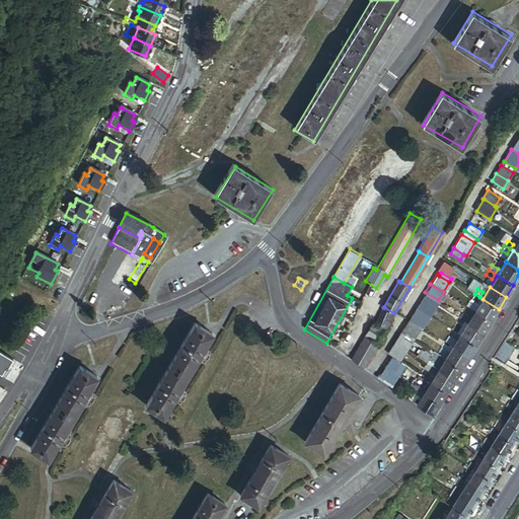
[(476,302),(479,297),(474,294),(470,299),(476,302)]
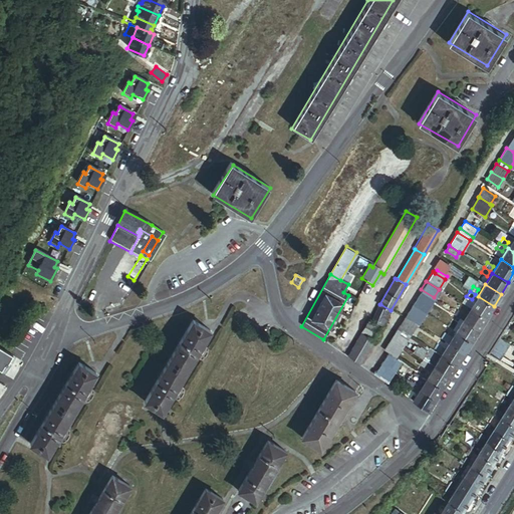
[(432,299),(419,292),(418,293),(431,301),(432,299)]
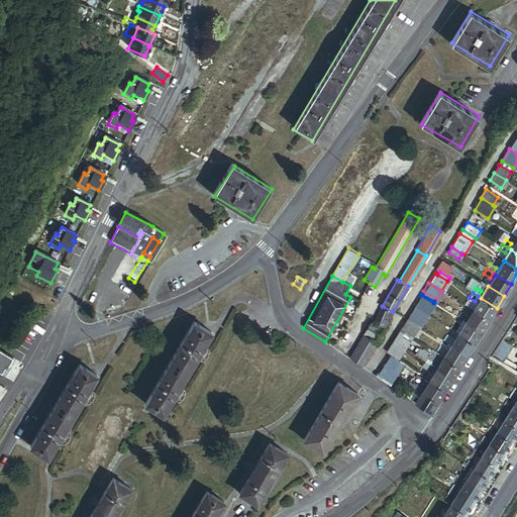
[(427,313),(433,303),(420,295),(415,305),(427,313)]
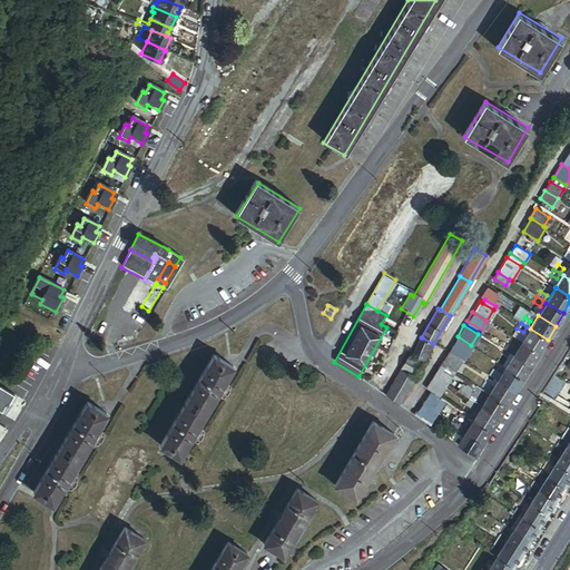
[(548,340),(530,328),(521,342),(539,353),(548,340)]
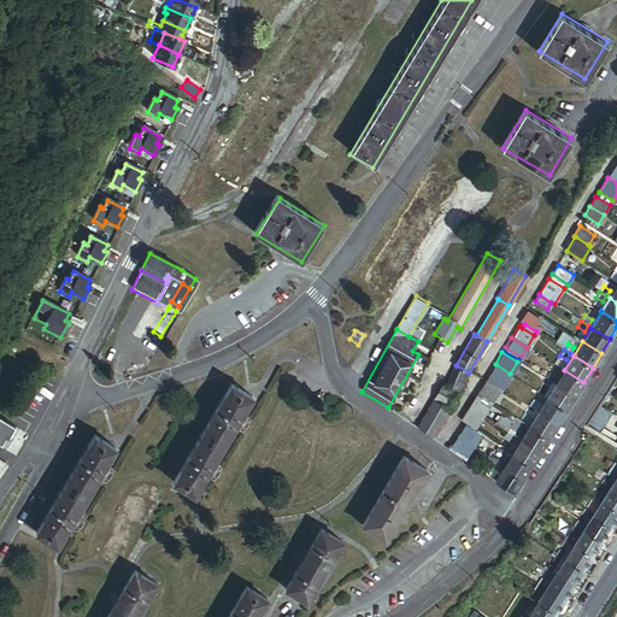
[(500,388),(510,374),(495,364),(486,378),(500,388)]
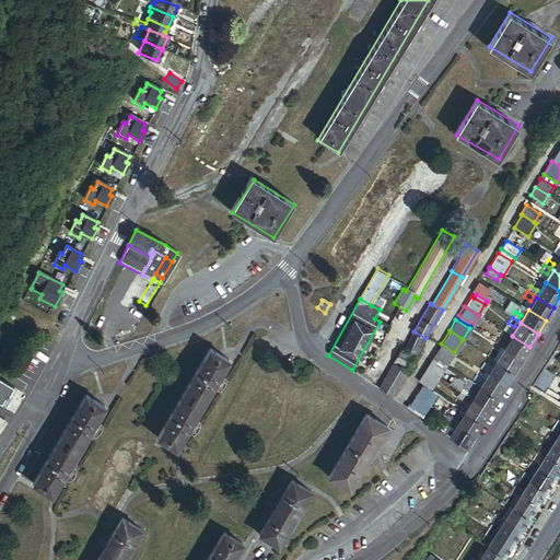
[(417,354),(426,338),(415,331),(405,348),(417,354)]
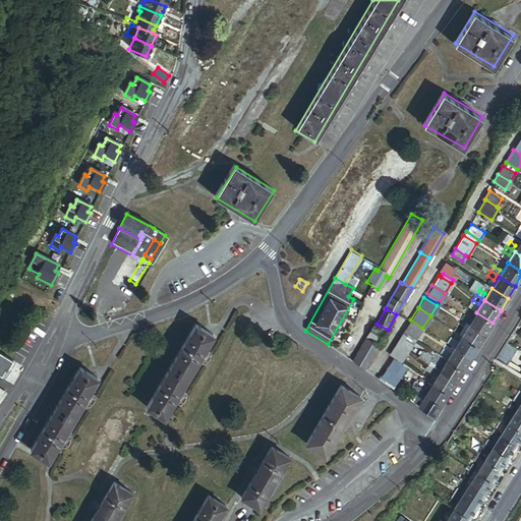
[(493,323),(476,312),(469,324),(485,334),(493,323)]
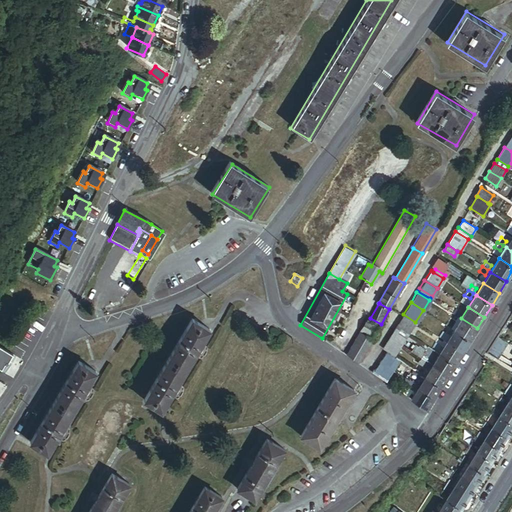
[(462,311),(456,308),(453,313),(458,316),(462,311)]
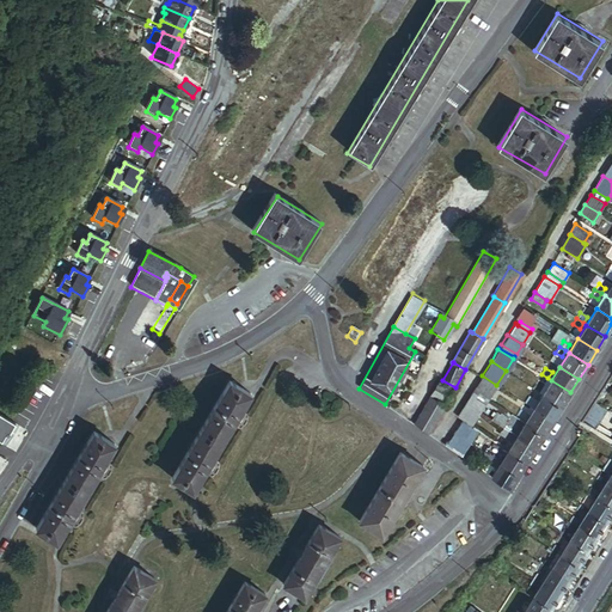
[(544,384),(548,378),(542,374),(538,379),(544,384)]
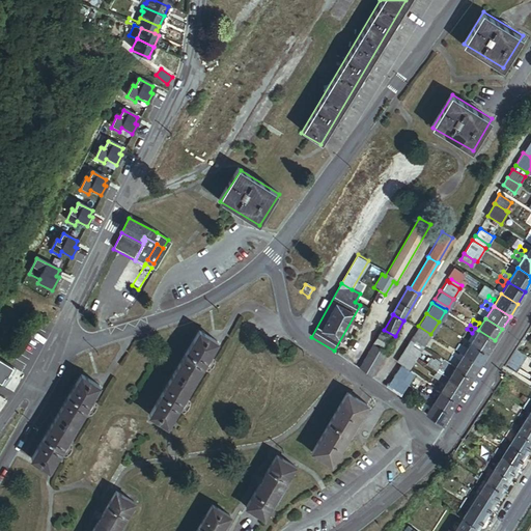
[(424,347),(431,335),(430,334),(418,326),(410,339),(424,347)]
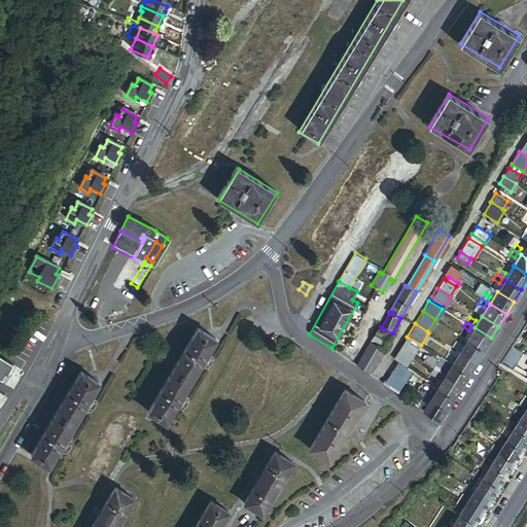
[(167,422),(215,338),(197,327),(148,411),(167,422)]
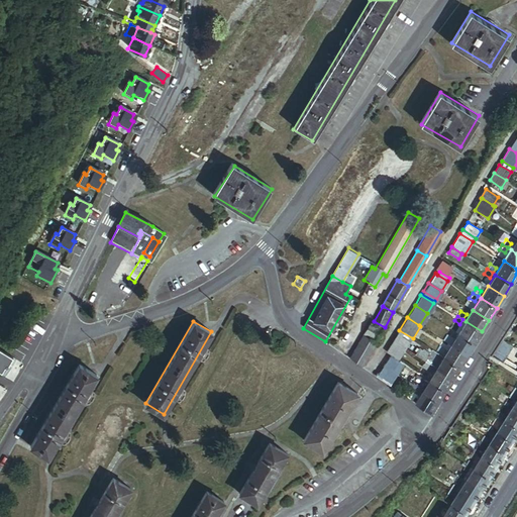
[(373,341),(382,327),(371,321),(363,334),(373,341)]
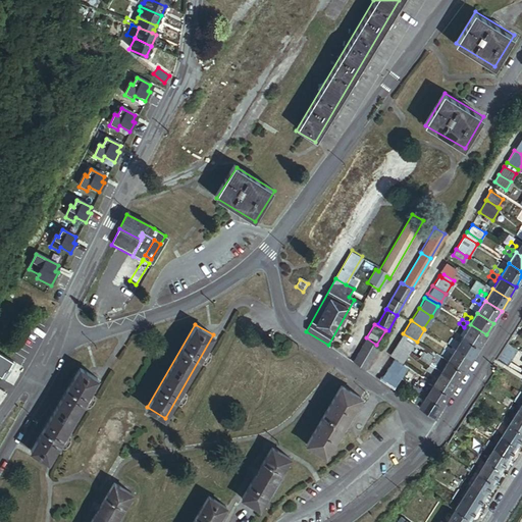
[(486,334),(470,324),(463,336),(479,346),(486,334)]
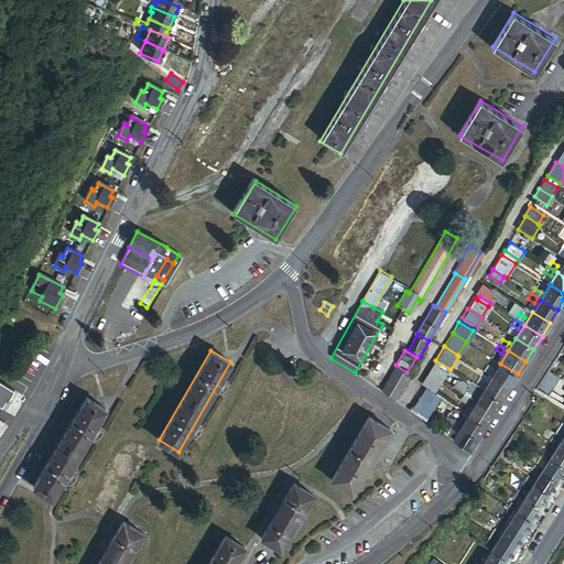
[(447,372),(451,369),(435,360),(433,364),(447,372)]
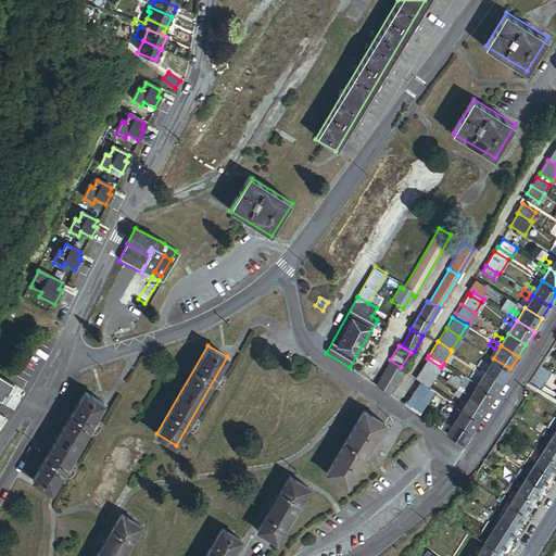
[(437,376),(441,367),(427,358),(422,366),(437,376)]
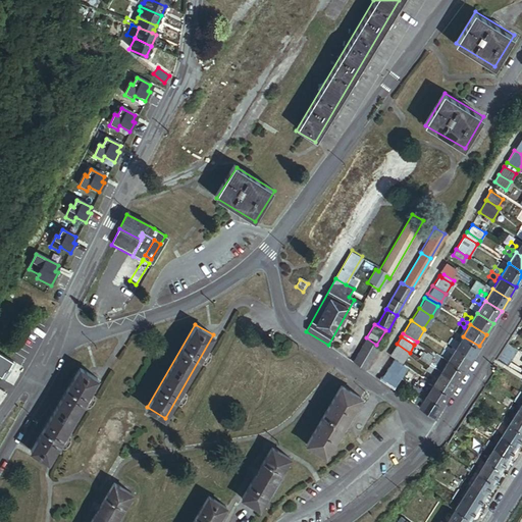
[(471,359),(479,346),(463,336),(456,349),(471,359)]
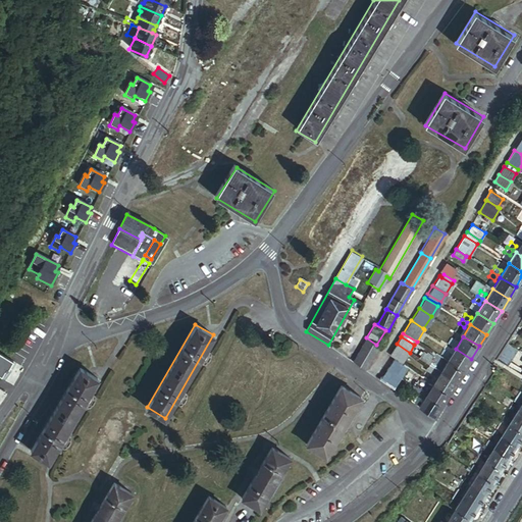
[(365,370),(379,346),(376,345),(366,337),(352,362),(365,370)]
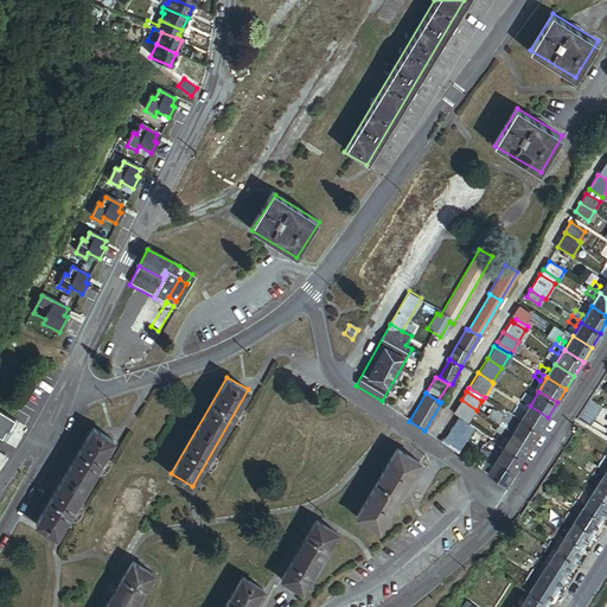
[(530,397),(523,394),(519,398),(526,403),(530,397)]
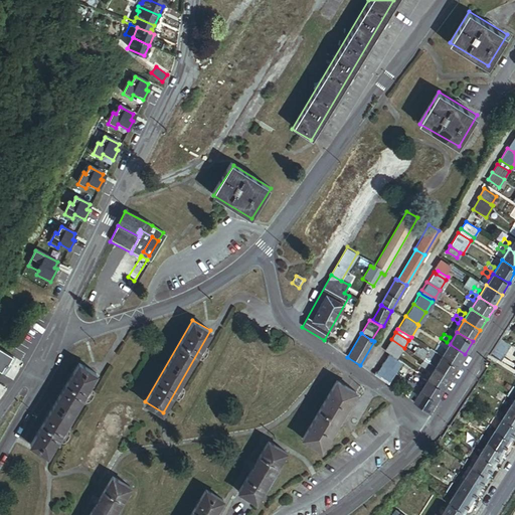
[(504,356),(512,344),(500,336),(490,352),(506,362),(508,359),(504,356)]
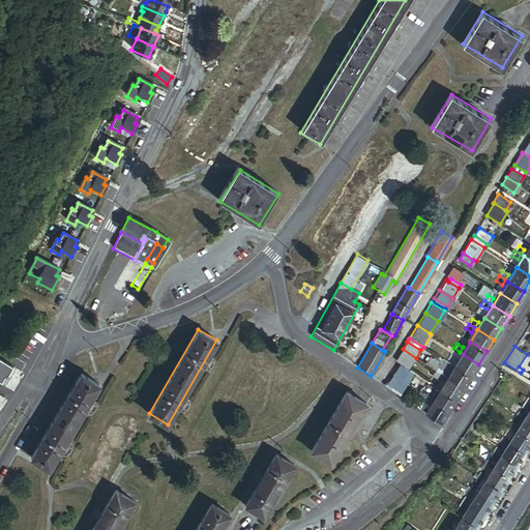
[(457,356),(460,352),(453,348),(450,353),(457,356)]
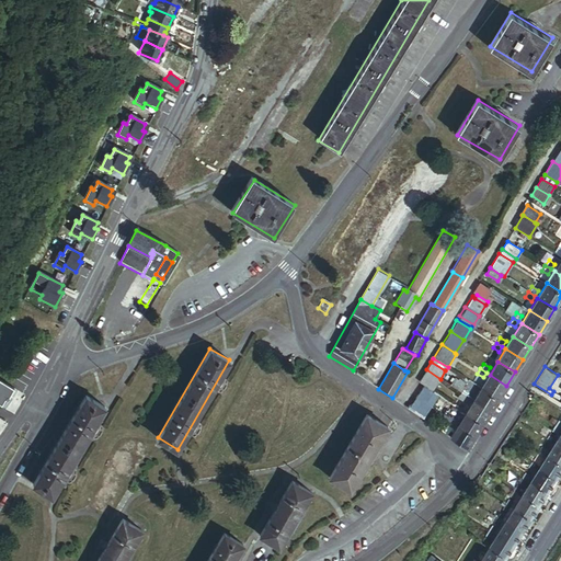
[(433,390),(441,379),(426,369),(420,381),(433,390)]
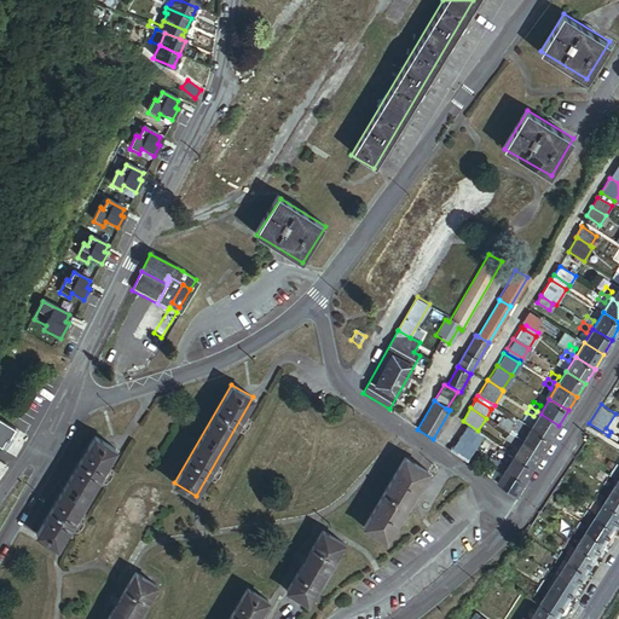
[(550,440),(559,426),(541,414),(531,428),(550,440)]
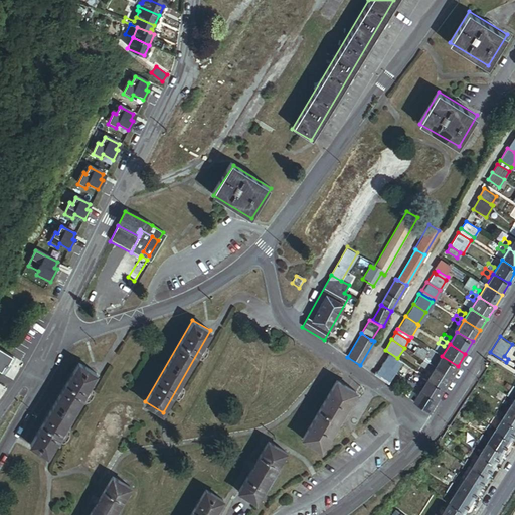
[(0,372),(1,373),(6,364),(8,365),(13,357),(0,348),(0,372)]
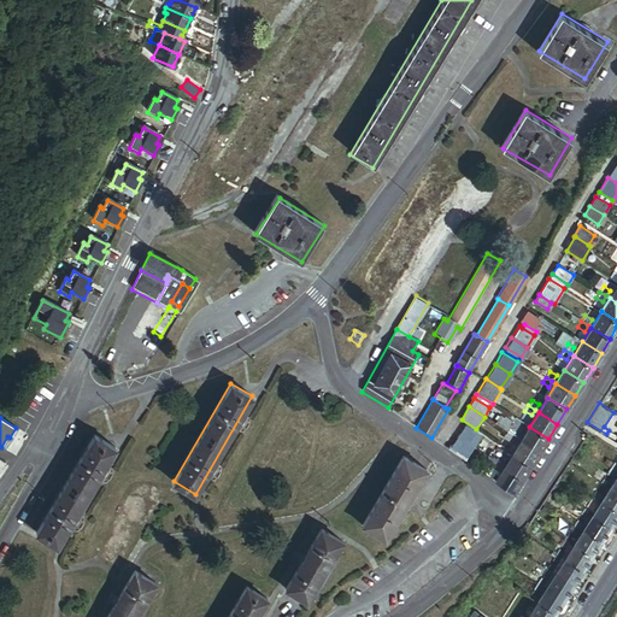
[(517,438),(526,424),(518,419),(512,430),(509,428),(507,432),(517,438)]
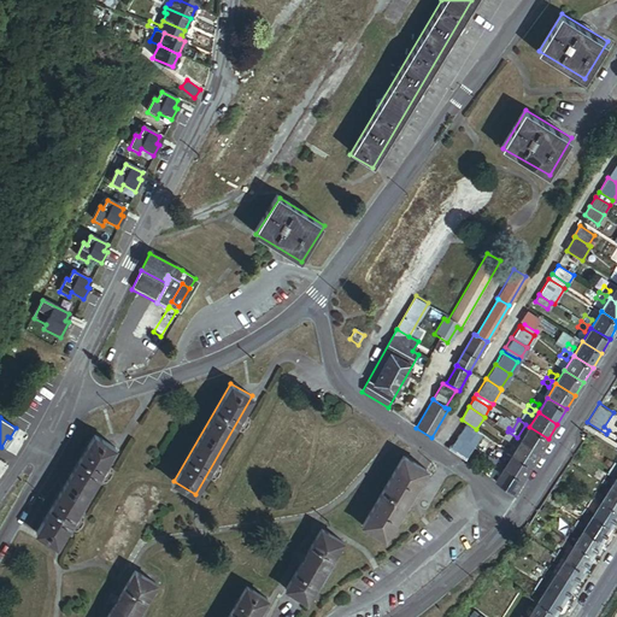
[(475,447),(483,435),(466,425),(458,438),(475,447)]
